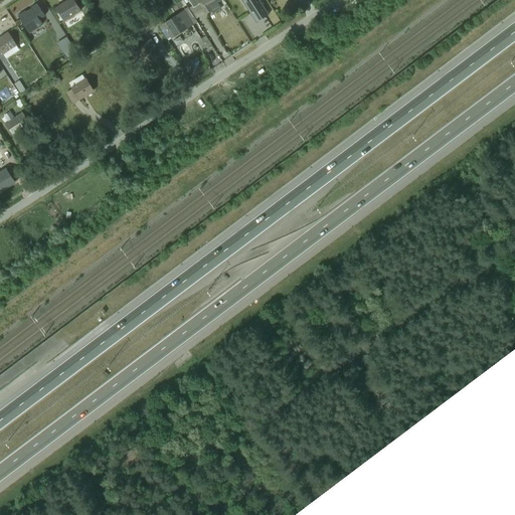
[(65,22),(87,9),(80,0),(68,0),(69,0),(57,8),(65,22)]
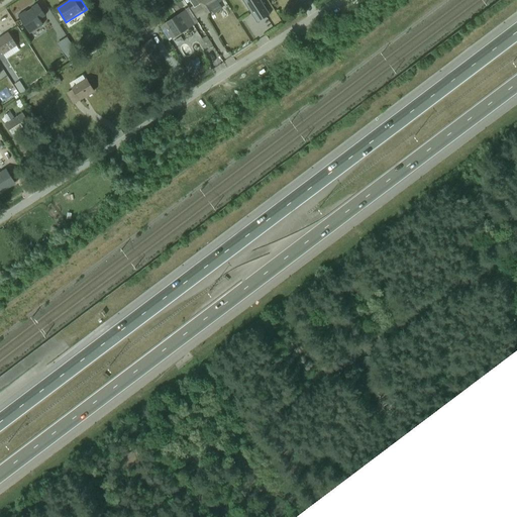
[(197,0),(207,14),(224,3),(221,0),(197,0)]
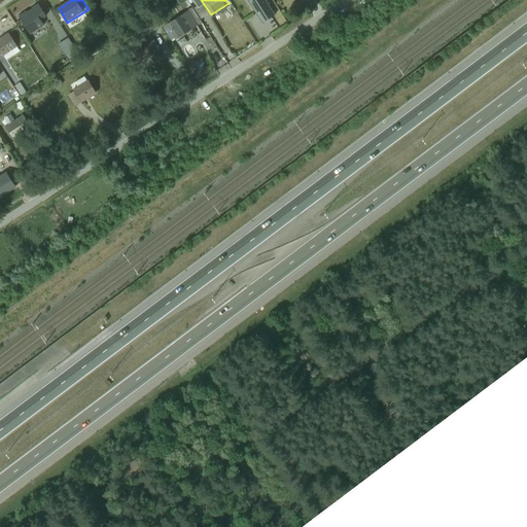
[(245,0),(260,22),(273,13),(264,0),(245,0)]
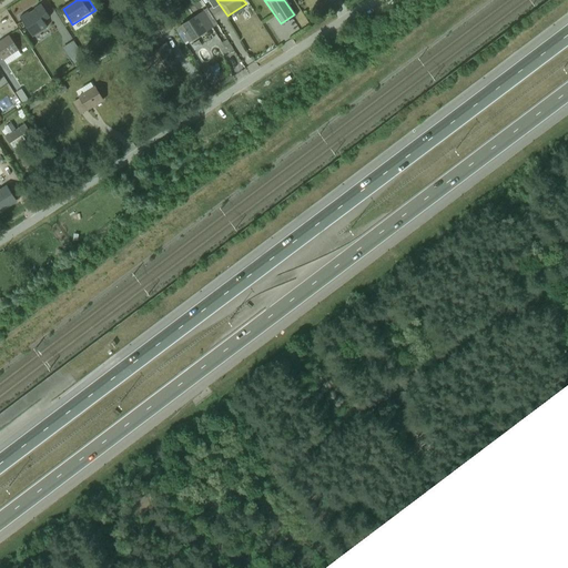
[(19,18),(33,39),(51,27),(47,21),(53,18),(42,1),(19,18)]
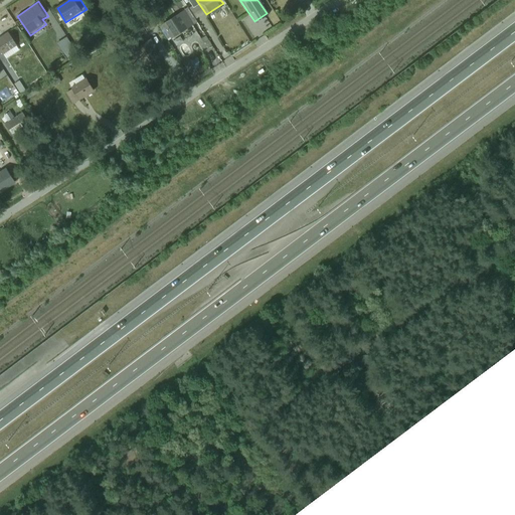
[(345,15),(353,10),(351,6),(342,11),(345,15)]
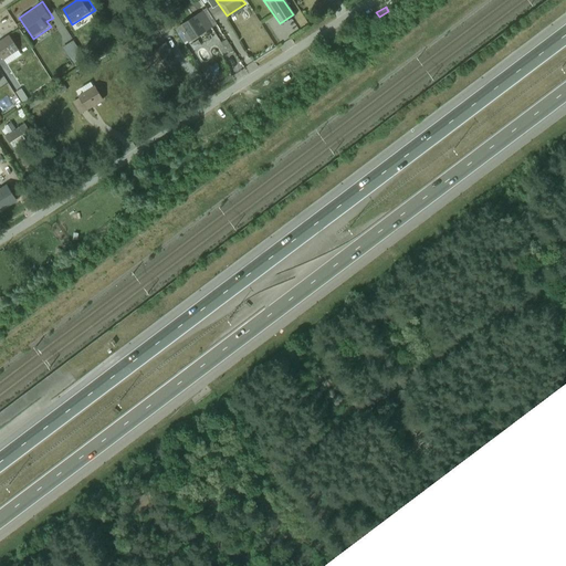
[(182,44),(210,28),(199,10),(171,28),(182,44)]
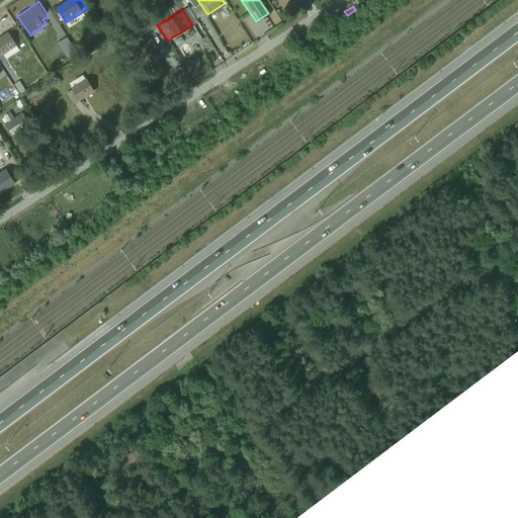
[(0,56),(17,47),(10,32),(0,37),(0,56)]
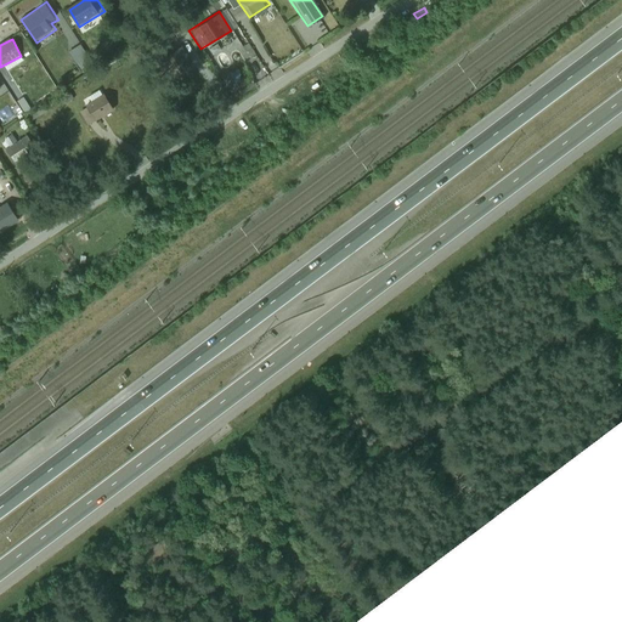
[(260,44),(255,49),(263,57),(267,52),(260,44)]
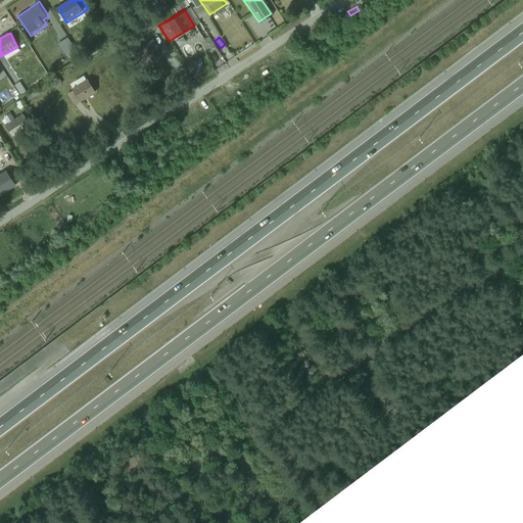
[(79,61),(89,55),(79,38),(68,44),(79,61)]
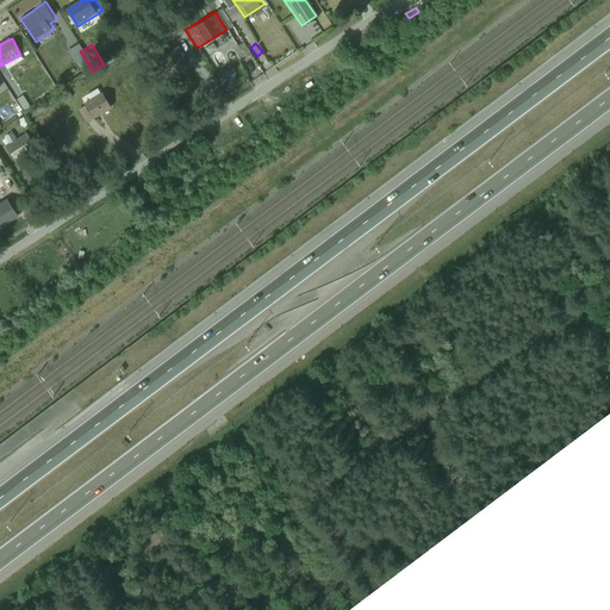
[(170,74),(187,63),(176,45),(160,55),(170,74)]
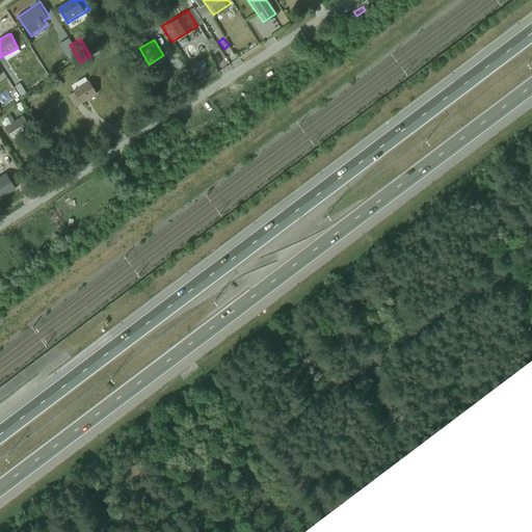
[(204,62),(205,74),(217,72),(215,61),(204,62)]
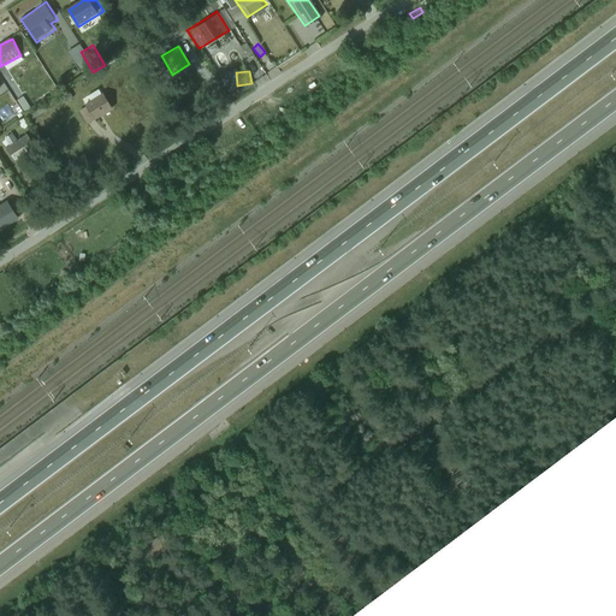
[(89,122),(108,110),(96,93),(78,105),(89,122)]
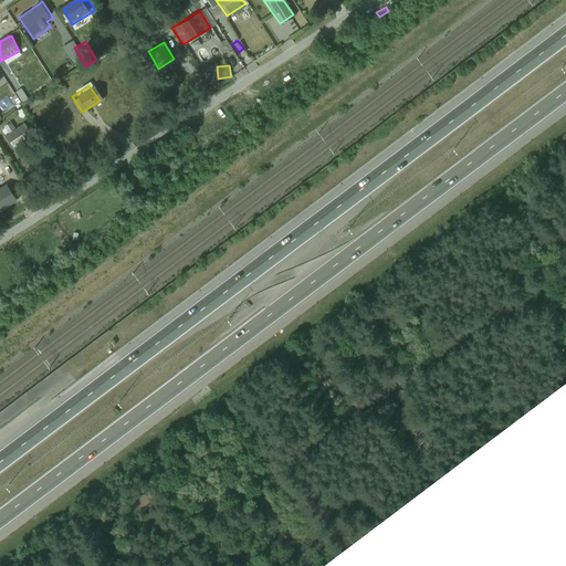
[(258,91),(255,96),(266,102),(270,96),(258,91)]
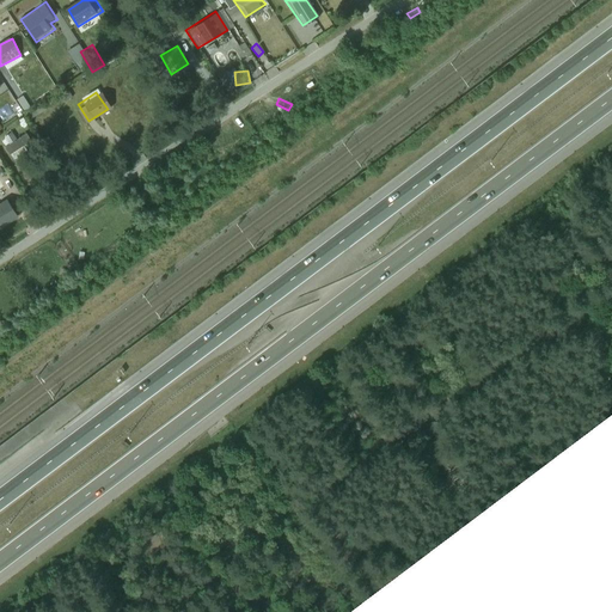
[(7,121),(0,126),(0,130),(4,136),(13,129),(7,121)]
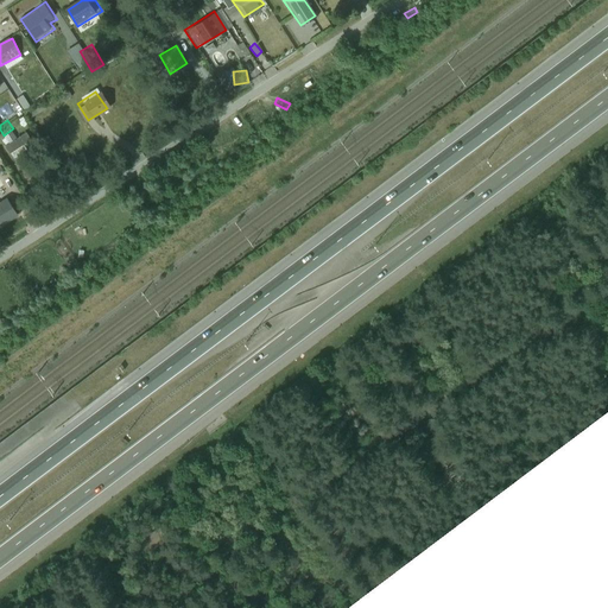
[(16,163),(37,147),(27,134),(6,149),(16,163)]
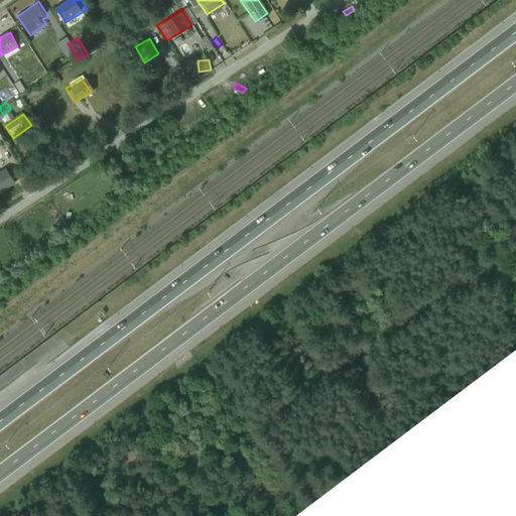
[(0,119),(0,134),(3,139),(10,135),(0,120),(0,119)]
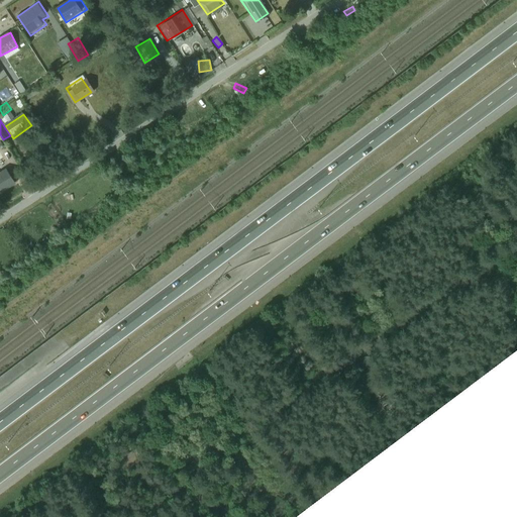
[(0,195),(18,183),(8,169),(0,174),(0,195)]
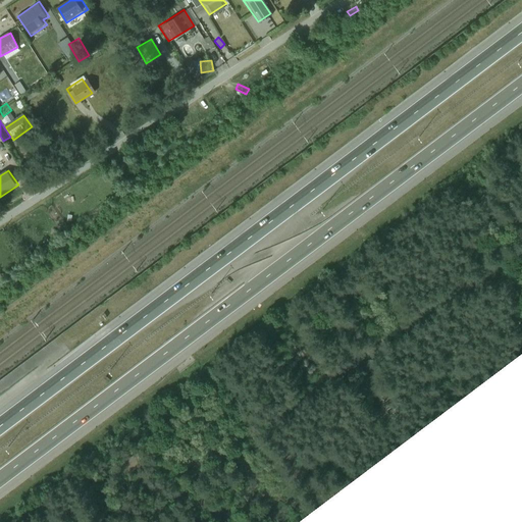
[(0,288),(0,289),(14,280),(9,272),(0,277),(0,288)]
